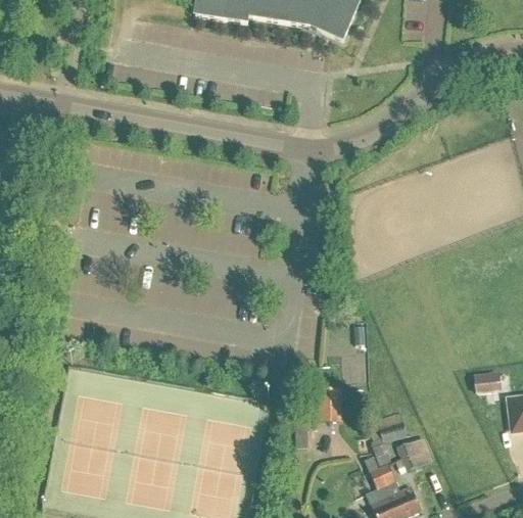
[(196,0),(194,16),(246,25),(246,18),(310,29),(340,42),(358,0),(196,0)]
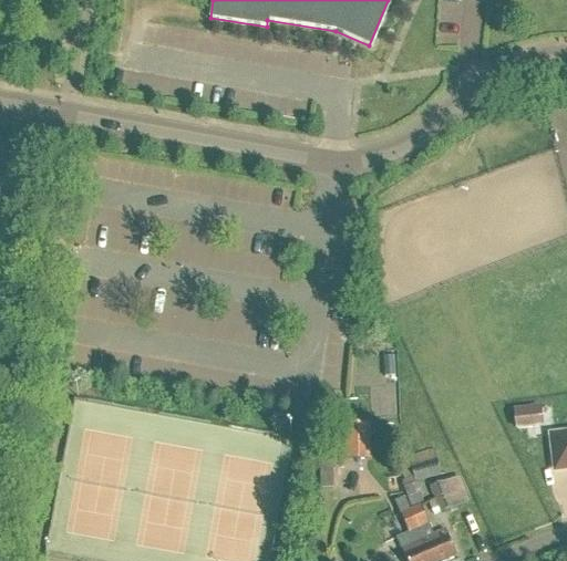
[(515,427),(544,424),(540,403),(513,406),(515,427)]
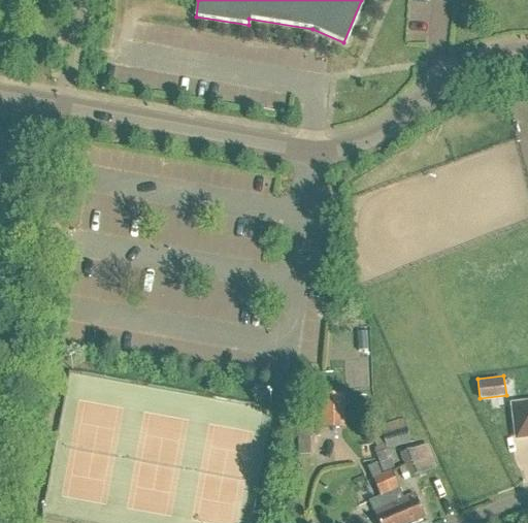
[(342,393),(321,394),(322,426),(343,425),(342,393)]
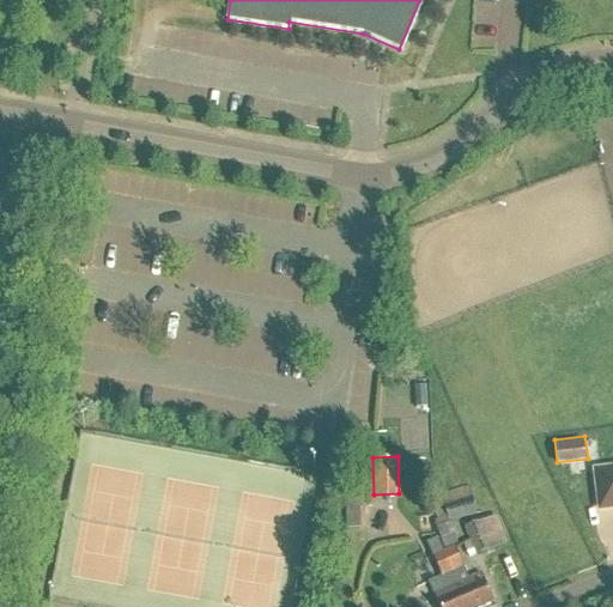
[(612,466),(595,468),(599,507),(612,504),(612,466)]
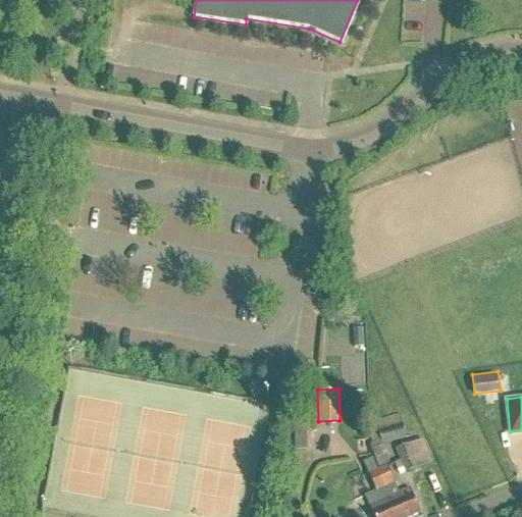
[(402,420),(377,427),(382,442),(406,434),(402,420)]
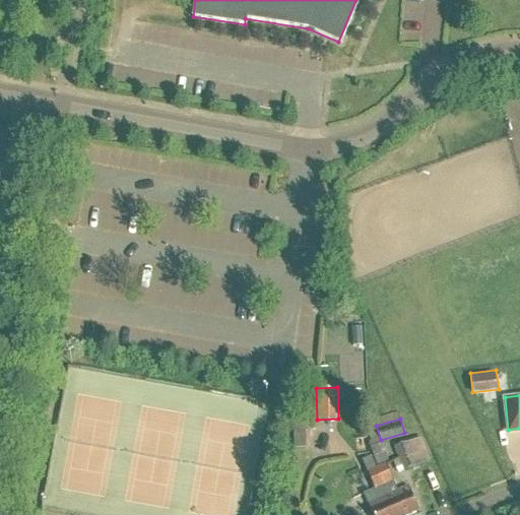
[(393,459),(397,469),(431,459),(423,435),(394,444),(399,457),(393,459)]
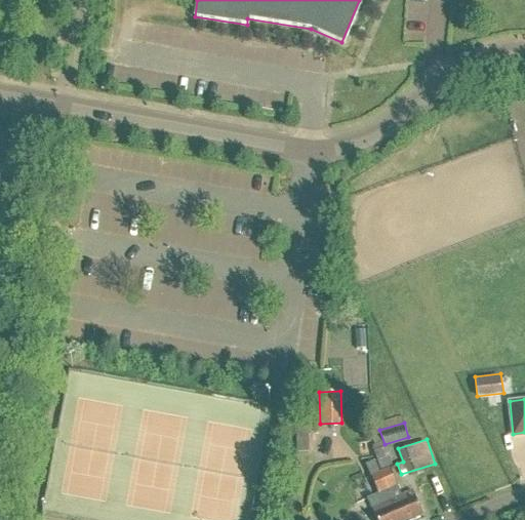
[(401,493),(397,483),(390,466),(379,471),(400,519),(406,519),(421,514),(411,489),(401,493)]
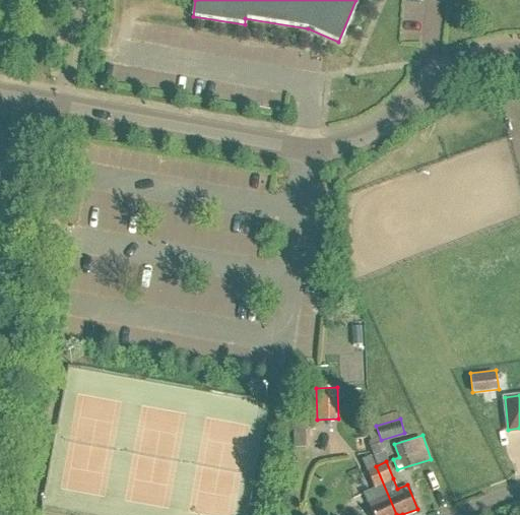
[(367,470),(374,487),(363,492),(373,514),(396,514),(376,466),(367,470)]
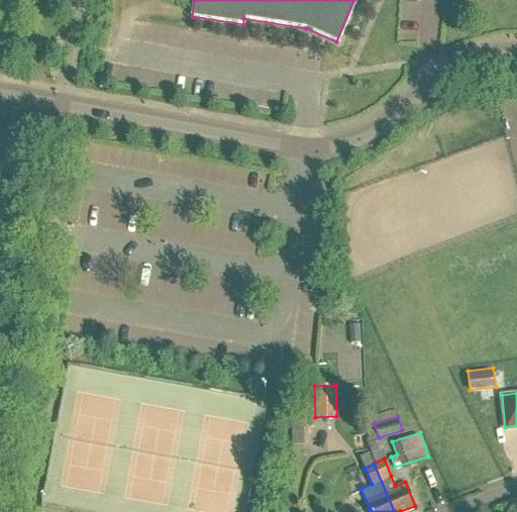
[(337,480),(353,473),(349,465),(333,472),(337,480)]
